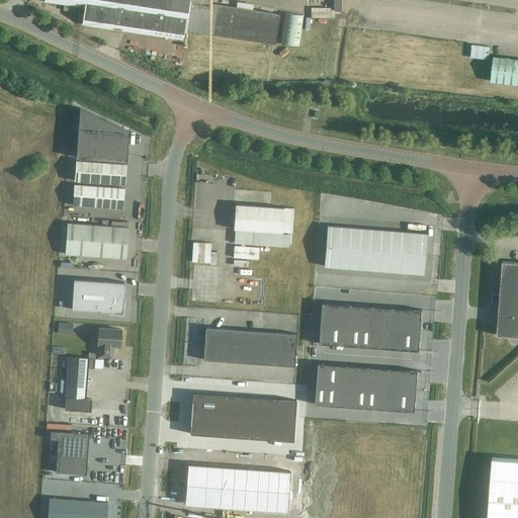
[(281,15),(214,5),(214,0),(45,0),(85,6),(82,23),(183,39),(184,31),(277,46),(281,15)]
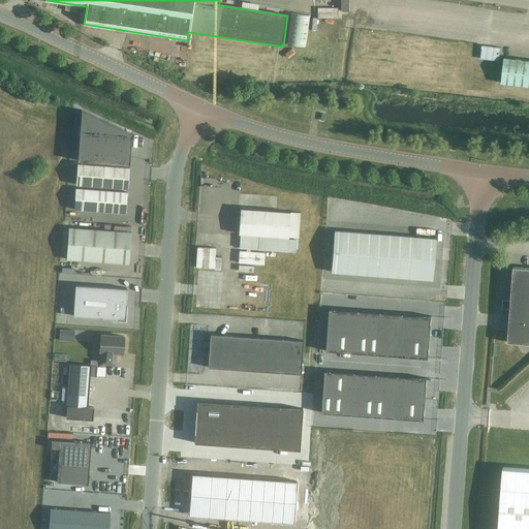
[(310,16),(293,13),(290,29),(288,44),(305,48),(310,16)]
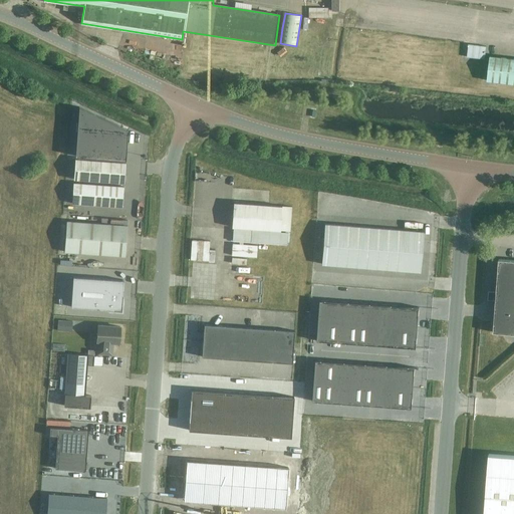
[(486,46),(469,44),(467,56),(485,59),(486,46)]
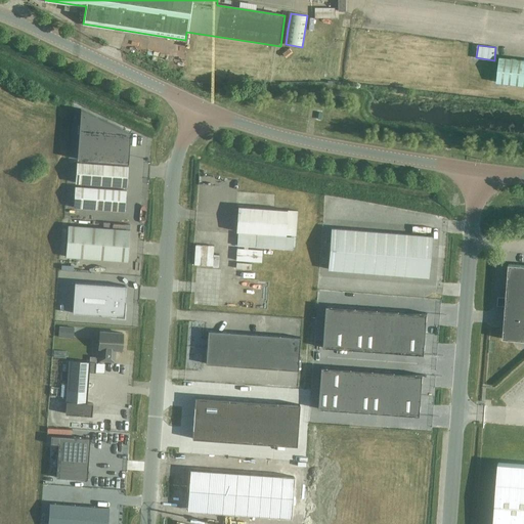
[(496,82),(523,85),(523,59),(499,57),(496,82)]
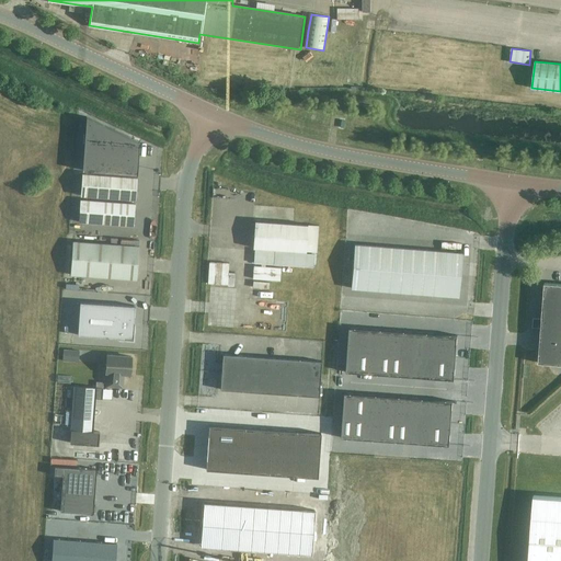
[(87,117),(82,171),(137,174),(139,141),(87,117)]
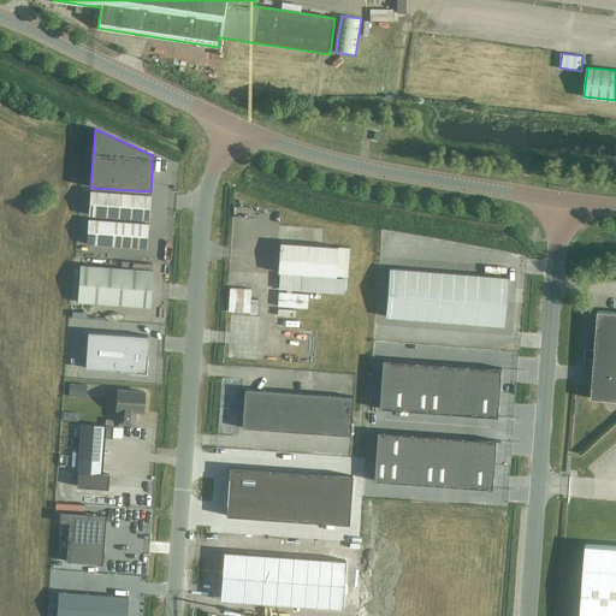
[(150,195),(90,190),(88,215),(149,220),(150,195)]
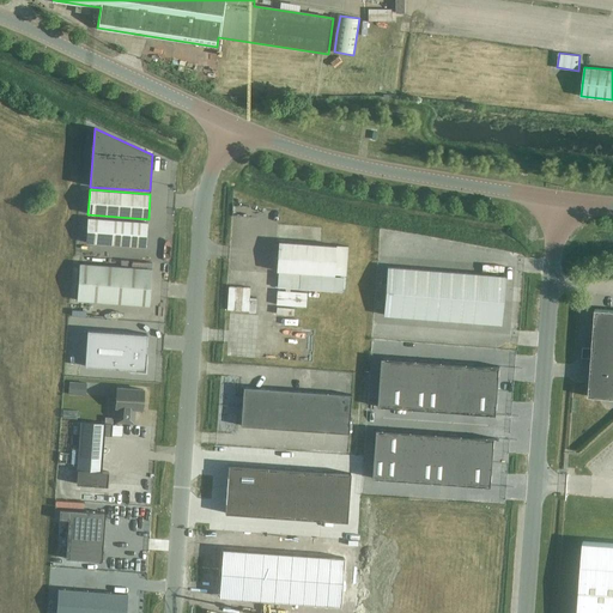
[(147,222),(87,218),(86,243),(146,248),(147,222)]
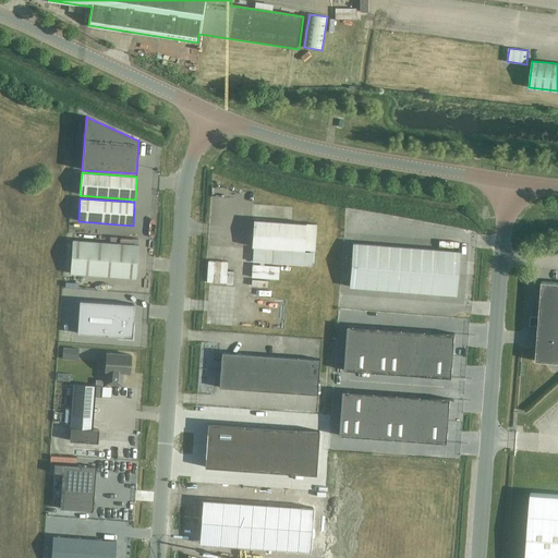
[(315,251),(317,225),(254,220),(252,246),(254,246),(253,262),(313,266),(314,253),(304,252),(304,251),(315,251)]
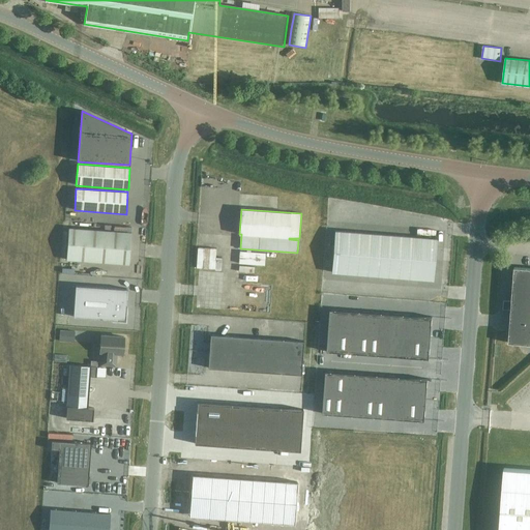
[(66,260),(129,264),(131,233),(68,228),(66,260)]
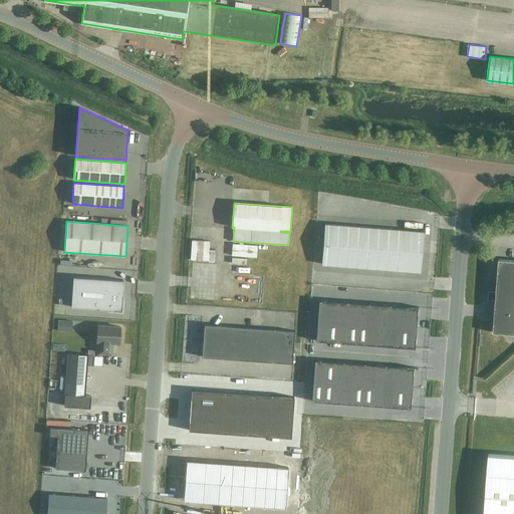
[(323,244),(333,245),(334,225),(324,224),(323,244)]
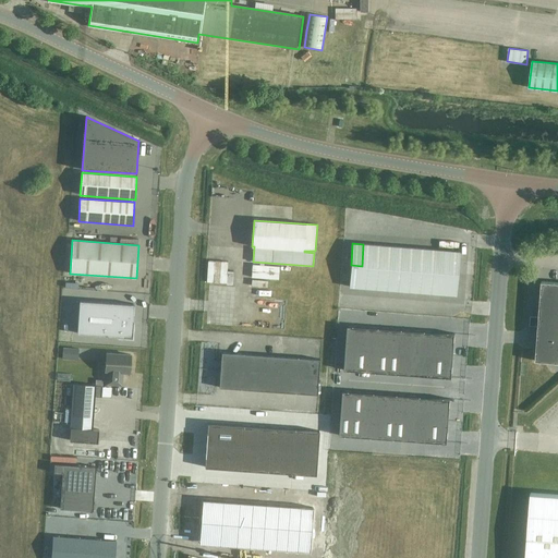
[(362,266),(373,267),(374,245),(363,244),(362,266)]
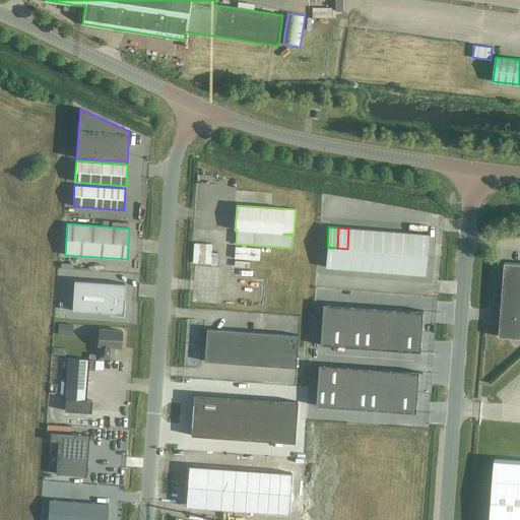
[(347,249),(356,250),(359,229),(348,229),(347,249)]
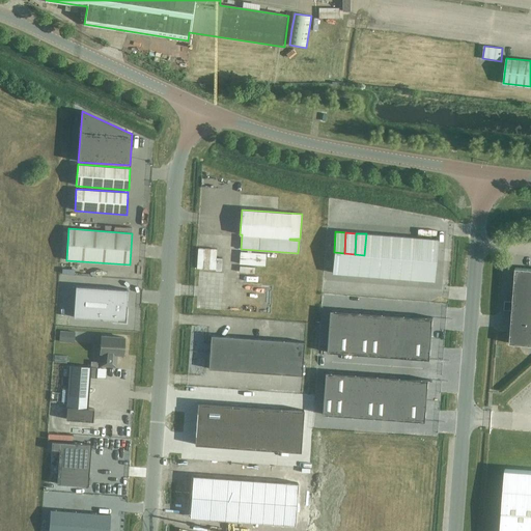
[(364,255),(374,255),(376,234),(366,233),(364,255)]
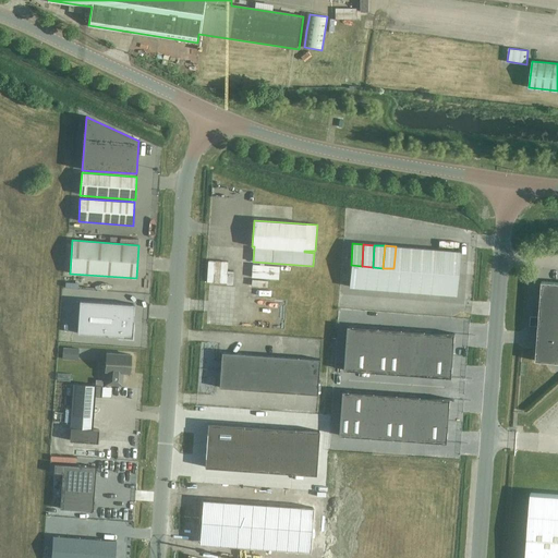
[(393,268),(404,269),(407,247),(396,246),(393,268)]
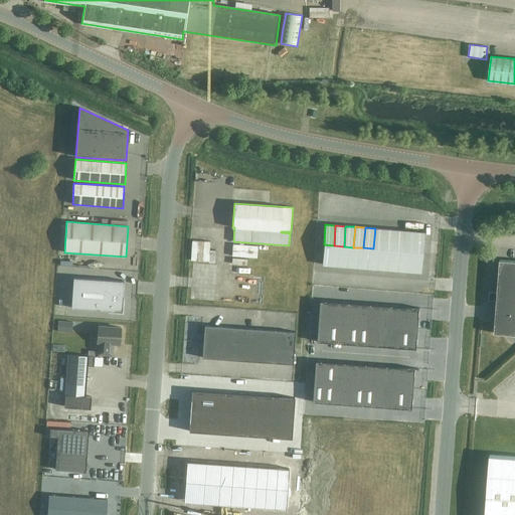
[(373,248),(383,249),(385,229),(375,228),(373,248)]
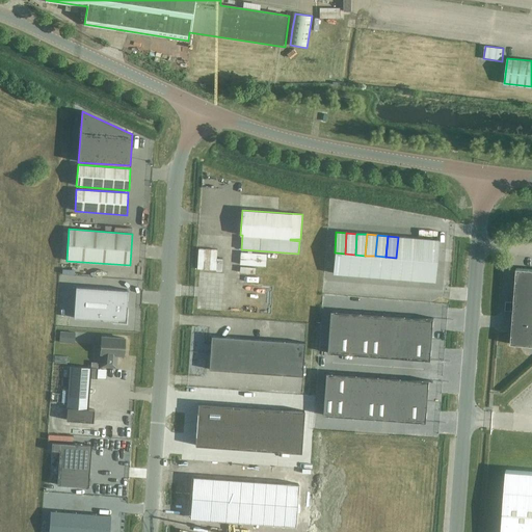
[(396,258),(406,259),(407,238),(398,237),(396,258)]
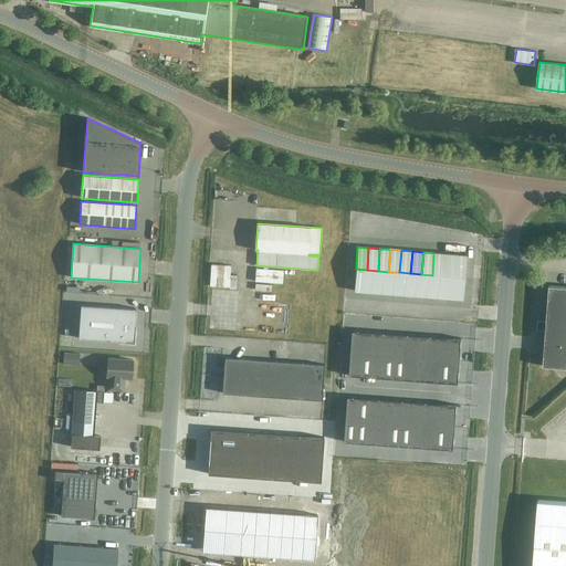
[(432,275),(443,275),(443,264),(444,253),(433,253),(432,275)]
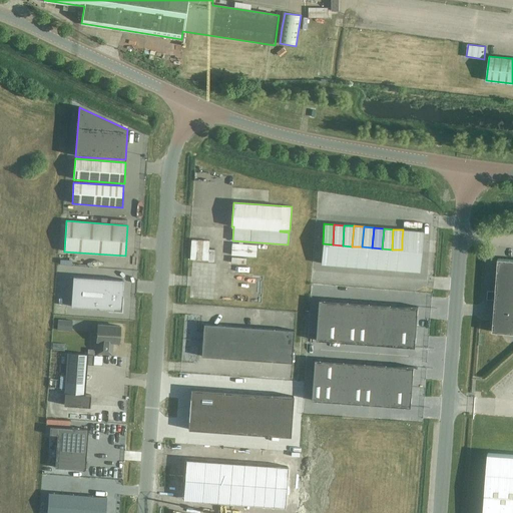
[(423,231),(403,229),(402,239),(422,241),(423,231)]
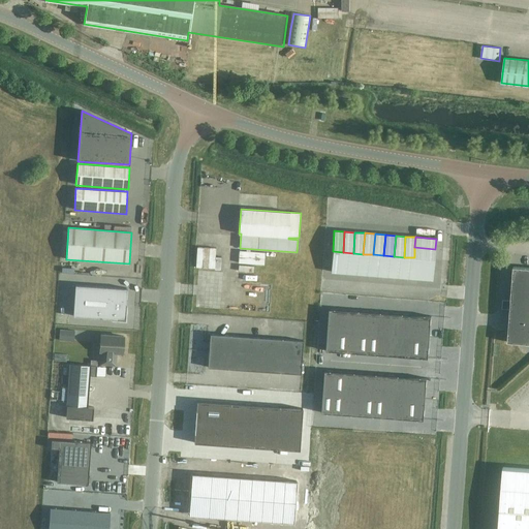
[(216,249),(197,247),(196,268),(215,269),(215,270),(220,271),(221,258),(215,257),(216,249)]
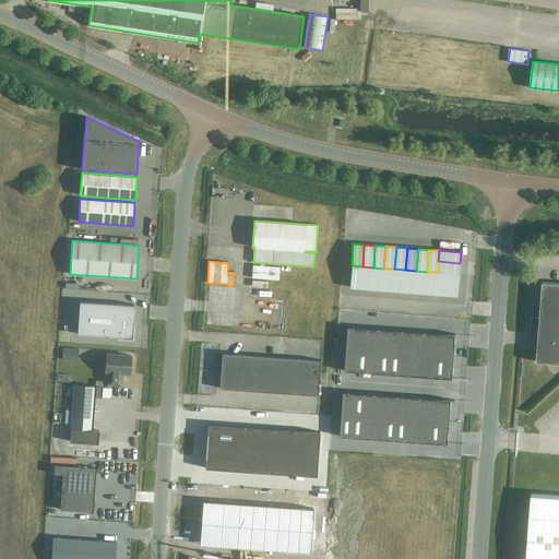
[(460,263),(438,261),(438,272),(459,274),(460,263)]
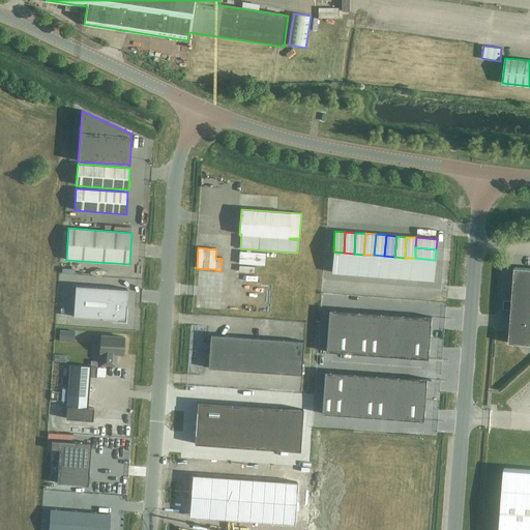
[(265,254),(239,252),(239,263),(264,265),(265,254)]
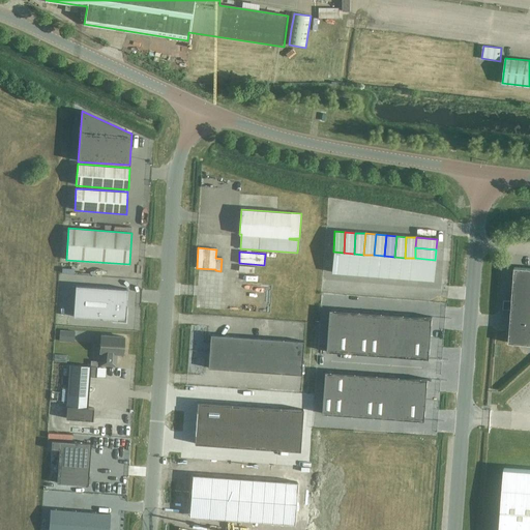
[(342,273),(344,253),(333,252),(331,272),(342,273)]
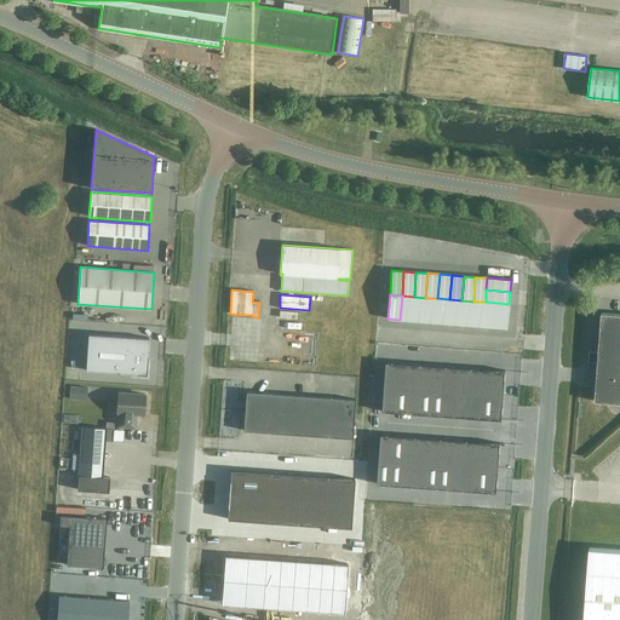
[(412,321),(414,297),(402,296),(400,320),(412,321)]
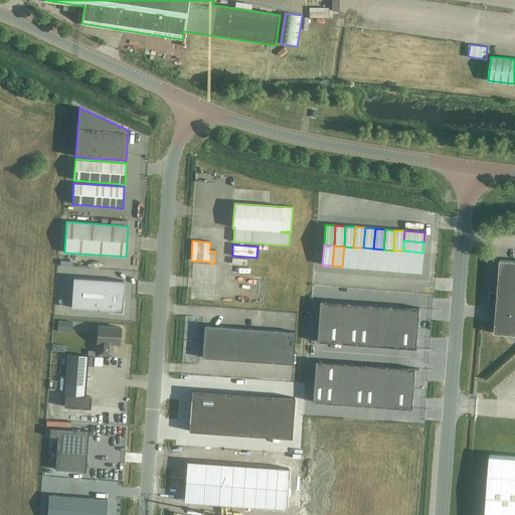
[(352,268),(353,247),(344,246),(342,267),(352,268)]
